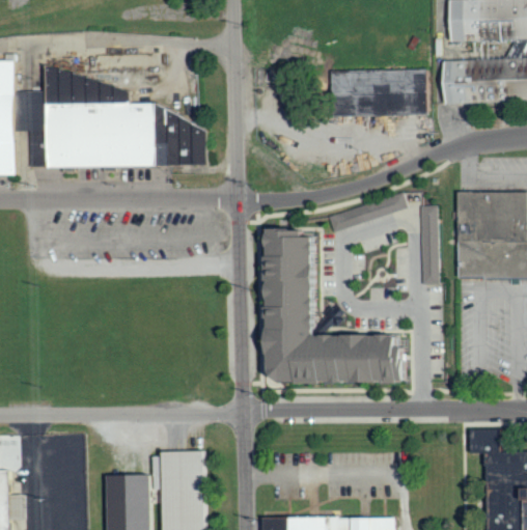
[(526,37),(449,42),(448,0),(526,0),(526,37)]
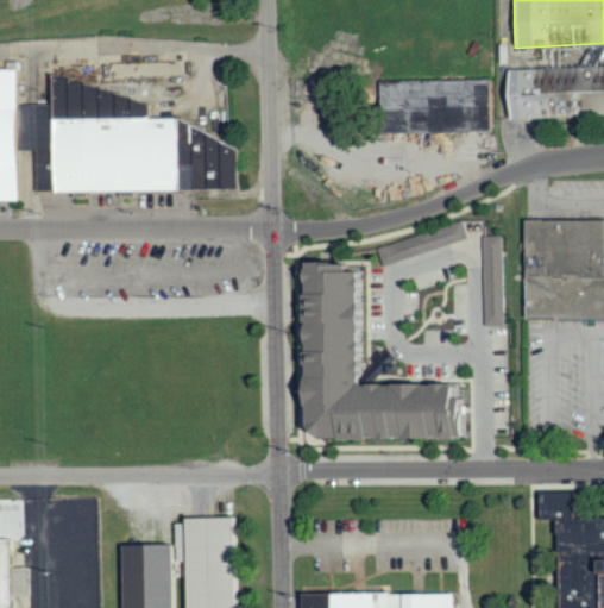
[(603,116),(603,66),(508,69),(509,119),(603,116)]
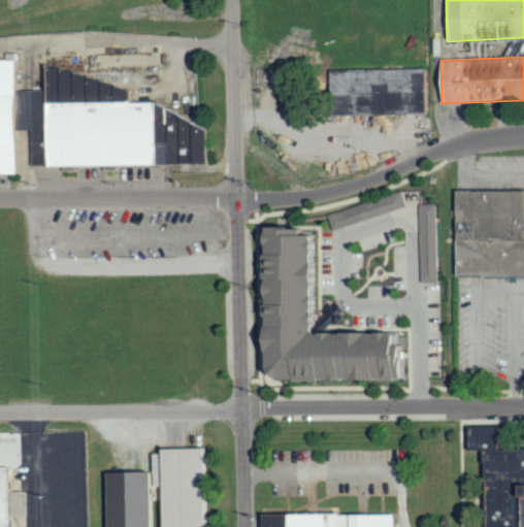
[(206,166),(206,130),(155,103),(128,104),(128,90),(47,68),(47,91),(13,91),(13,60),(0,60),(0,173),(17,173),(15,132),(25,132),(25,168),(206,166)]
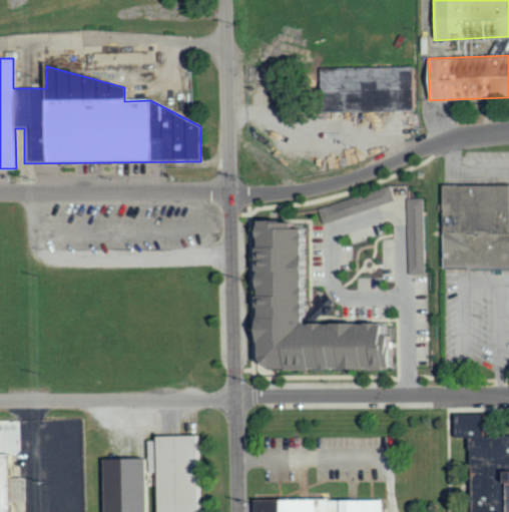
[(318,111),(318,68),(411,67),(411,110),(318,111)]
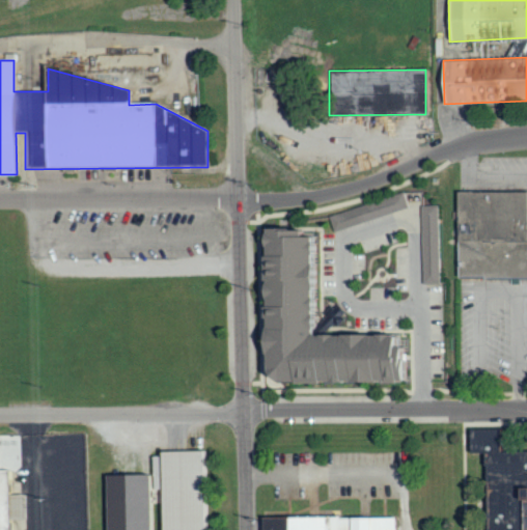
[(454,190),(526,190),(526,279),(454,279),(454,190)]
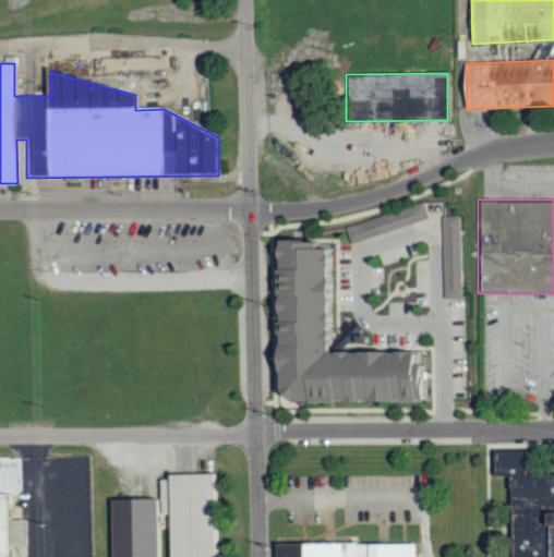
[(348,227),(352,244),(430,221),(425,204),(348,227)]
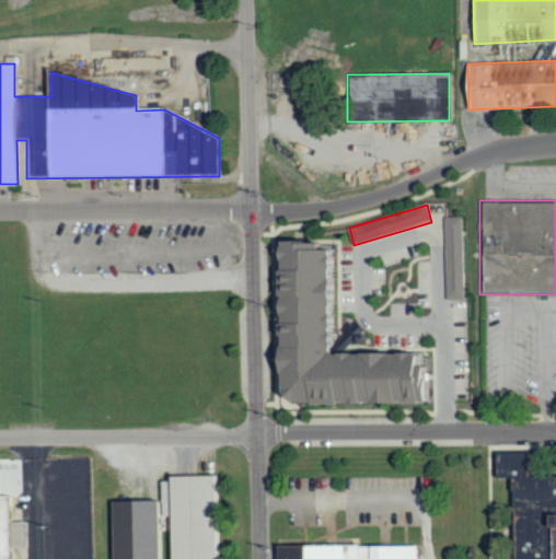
[(446,219),(447,301),(464,301),(463,218),(446,219)]
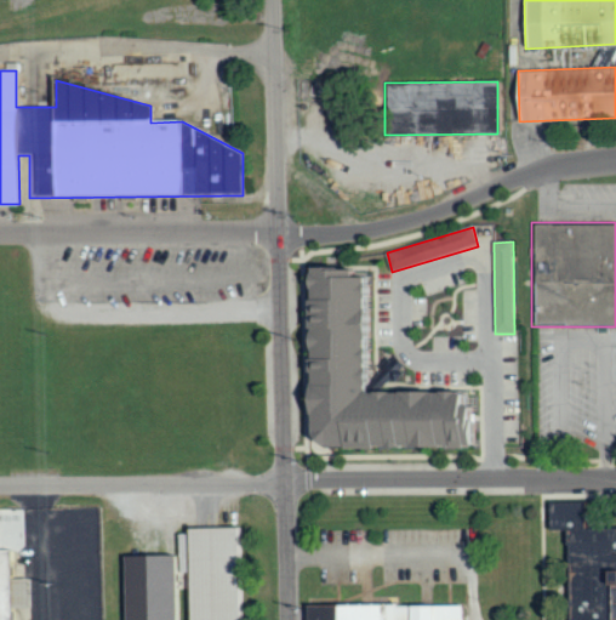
[(311,268),(313,448),(473,447),(472,407),(462,407),(462,391),(368,391),(366,276),(351,276),(351,268),(311,268)]
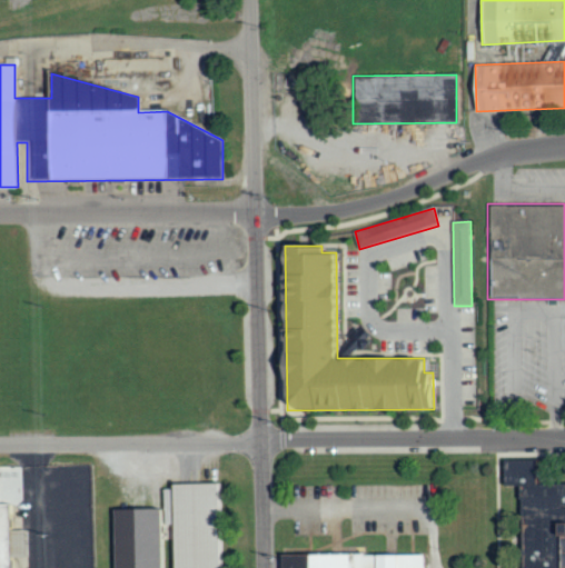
[(564,567),(564,481),(538,484),(537,454),(491,455),(492,497),(515,497),(517,567),(564,567)]
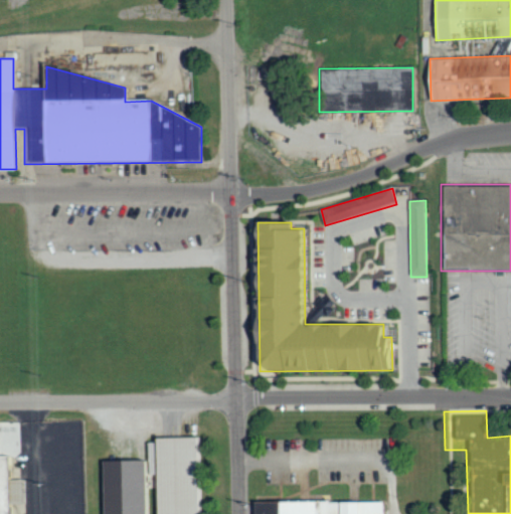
[(8,513),(6,422),(0,422),(0,513),(8,513)]
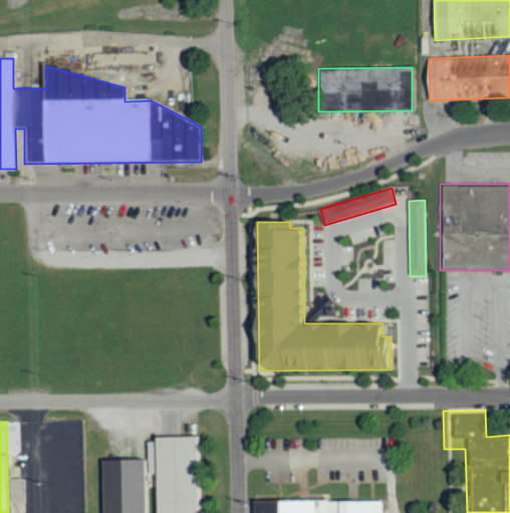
[(157,512),(156,439),(197,438),(198,512),(157,512)]
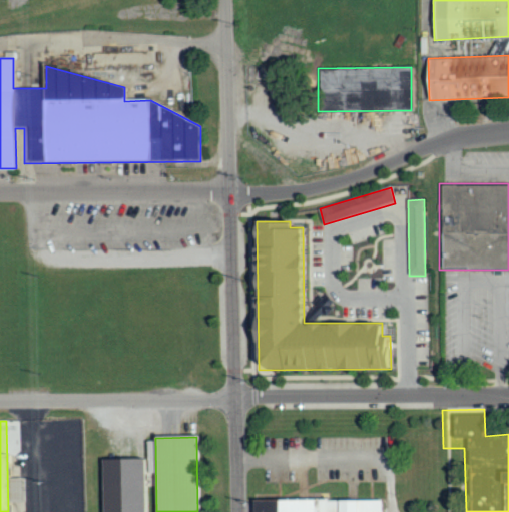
[(105,511),(105,459),(146,459),(147,511),(105,511)]
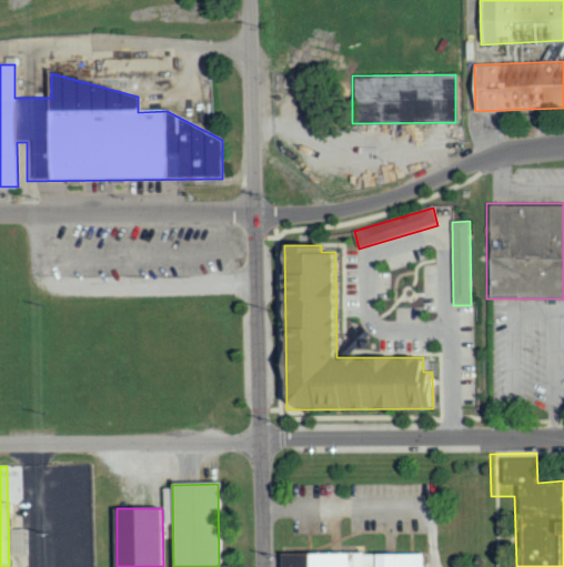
[(281,566),(281,554),(424,552),(425,566),(405,566),(281,566)]
